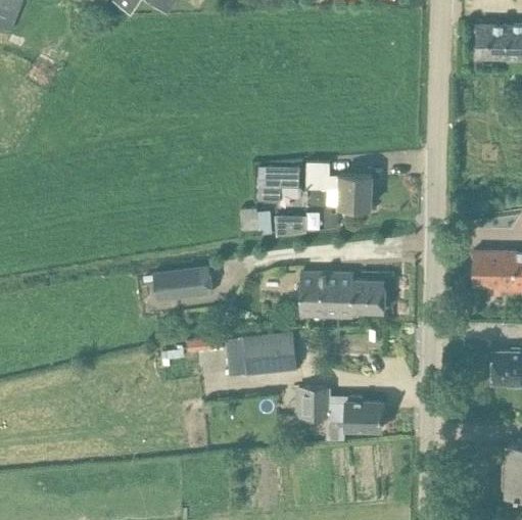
[(0,28),(11,33),(22,0),(72,0),(102,13),(106,0),(0,0),(0,28)]
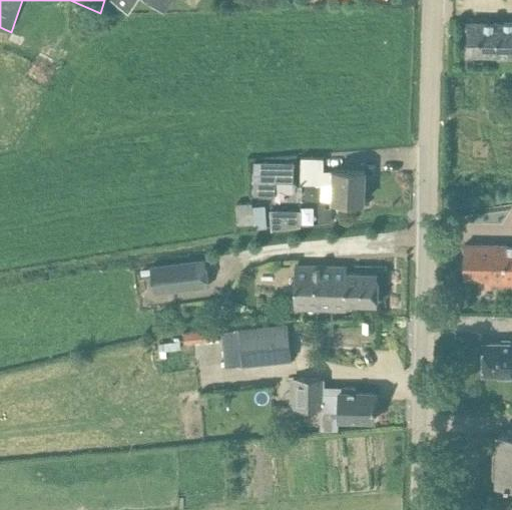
[(172,0),(110,0),(128,12),(135,0),(145,0),(163,13),(172,0)]
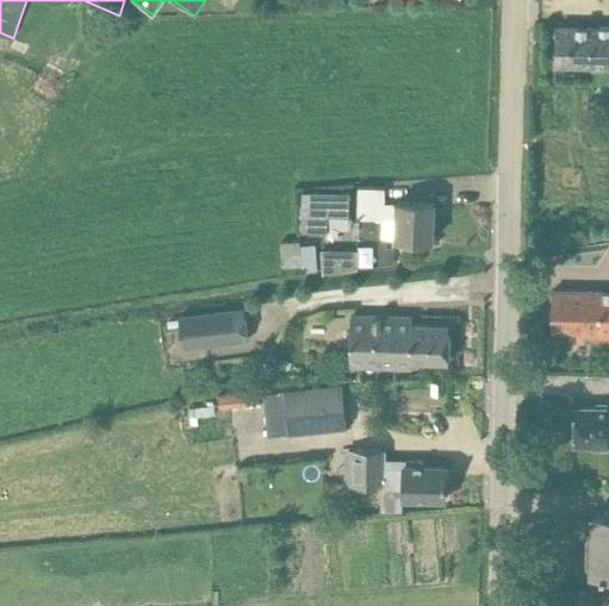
[(608,73),(608,30),(557,29),(555,68),(591,69),(591,73),(608,73)]
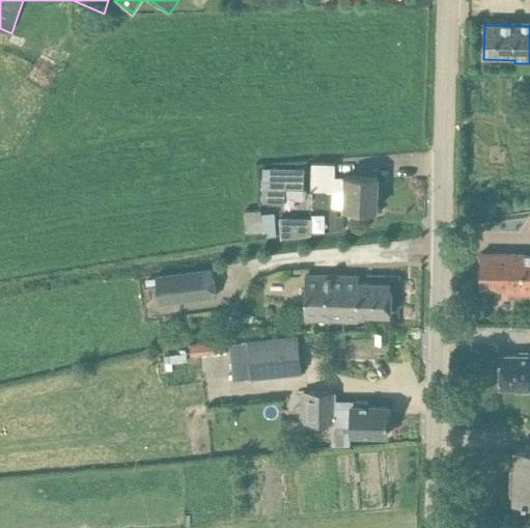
[(344,177),(343,178),(333,178),(334,165),(310,165),(309,187),(313,192),(343,193),(342,210),(377,211),(378,178),(344,177)]
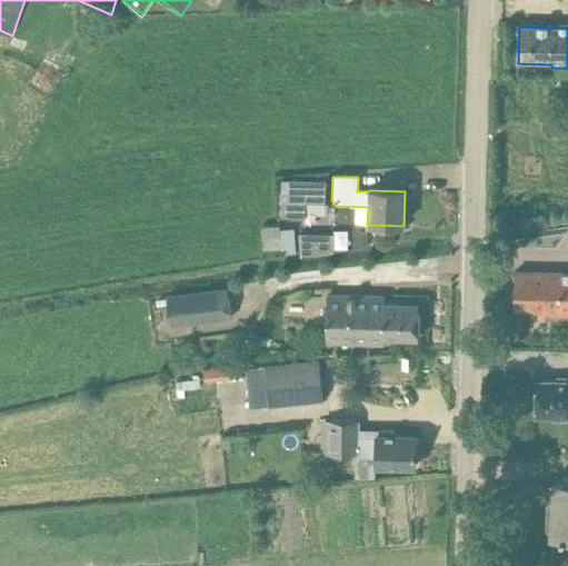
[(325,205),(325,182),(280,181),(279,219),(304,220),(305,205),(325,205)]
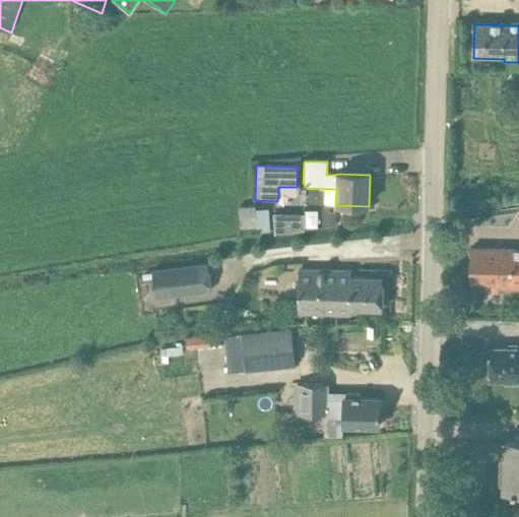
[(256,230),(255,211),(254,207),(237,208),(239,231),(256,230)]
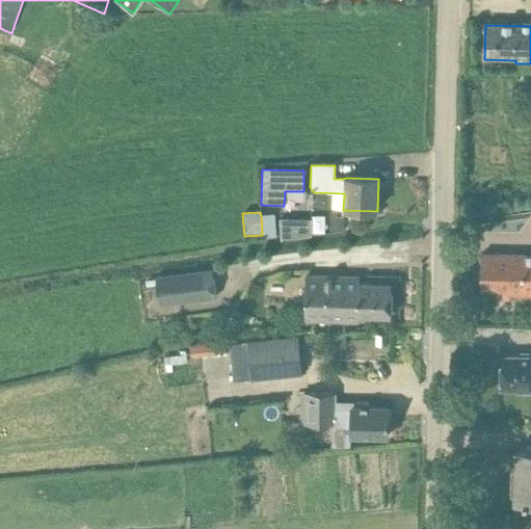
[(261,216),(262,235),(263,239),(275,238),(274,215),(261,216)]
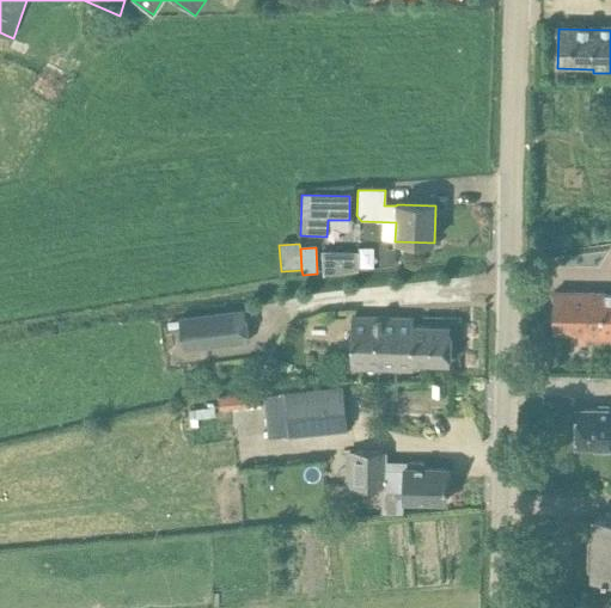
[(380,263),(392,263),(393,247),(380,247),(380,263)]
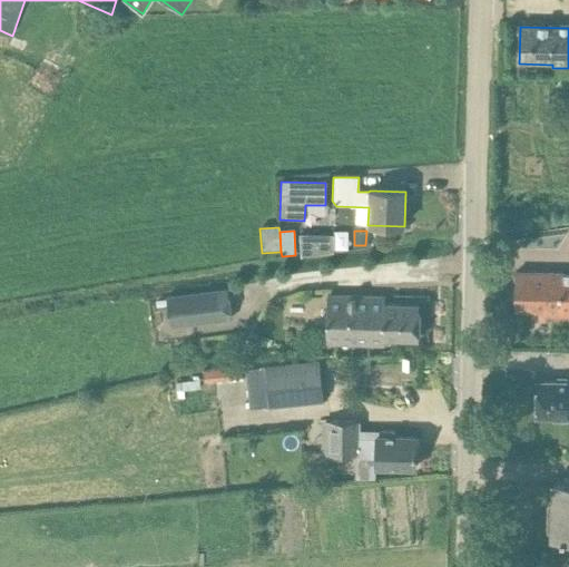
[(568,318),(568,275),(516,274),(514,313),(543,314),(543,318),(568,318)]
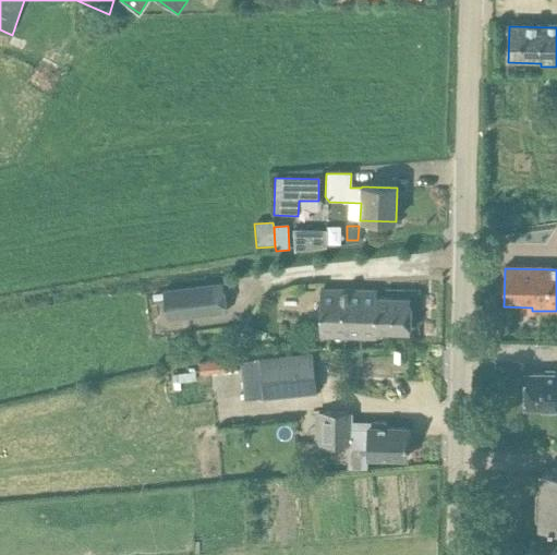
[(222,284),(161,291),(166,323),(226,315),(222,284)]
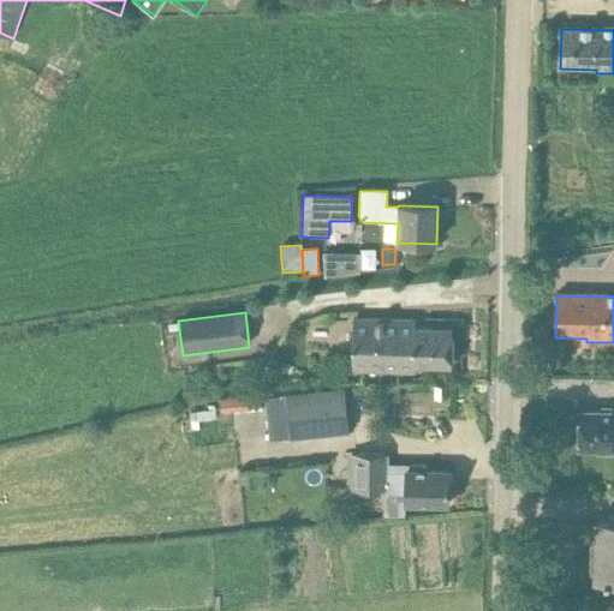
[(452,330),(415,329),(415,321),(352,318),(351,373),(413,375),(415,366),(452,367),(452,330)]
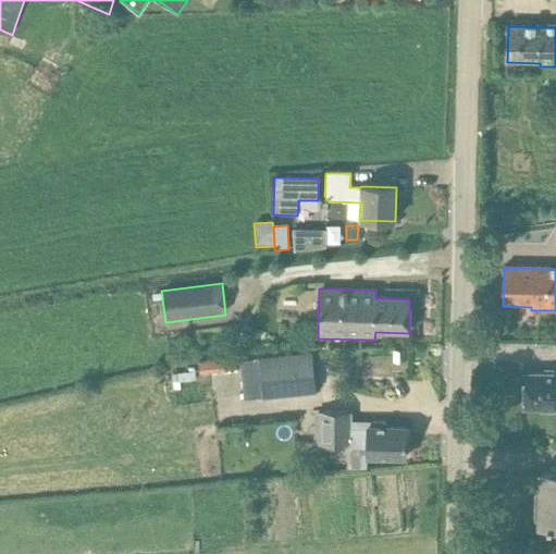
[(258,360),(238,361),(243,401),(262,398),(262,401),(316,395),(311,354),(258,359),(258,360)]
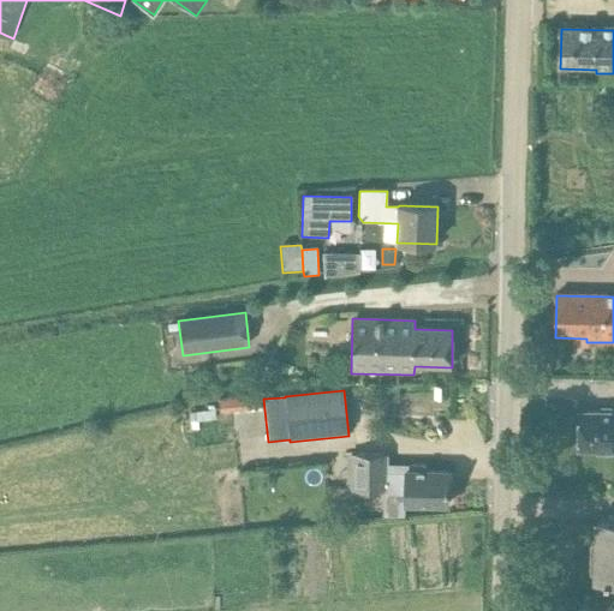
[(613,415),(582,415),(582,448),(613,448),(613,415)]
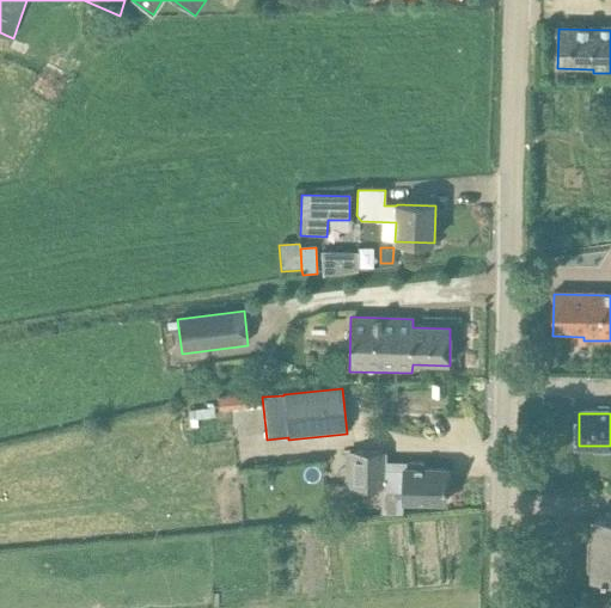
[(403,472),(383,471),(383,454),(352,453),(350,489),(383,490),(383,487),(403,489),(403,502),(446,503),(446,470),(423,470),(423,465),(407,465),(407,470),(403,470),(403,472)]
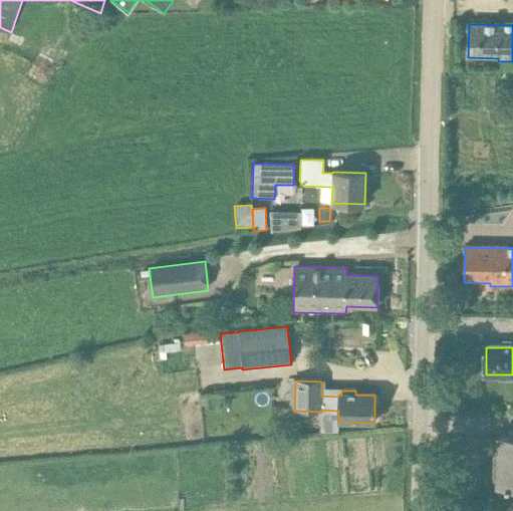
[(512,437),(499,437),(497,485),(512,485),(512,437)]
